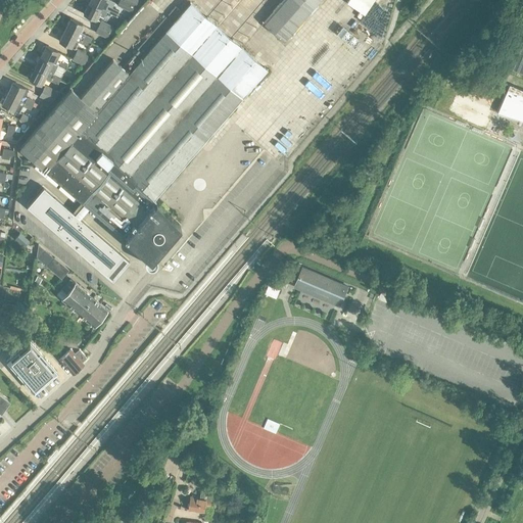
[(90,0),(89,2),(101,8),(106,11),(113,15),(116,16),(120,11),(112,7),(114,2),(111,0),(90,0)]
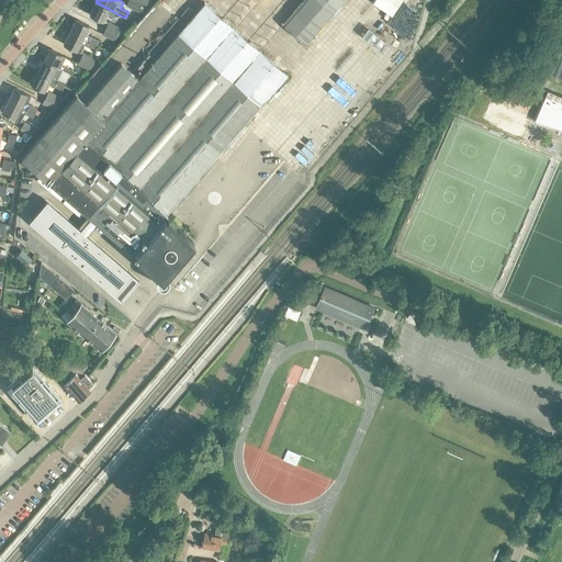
[(143,7),(132,0),(131,0),(128,0),(126,4),(141,12),(143,7)]
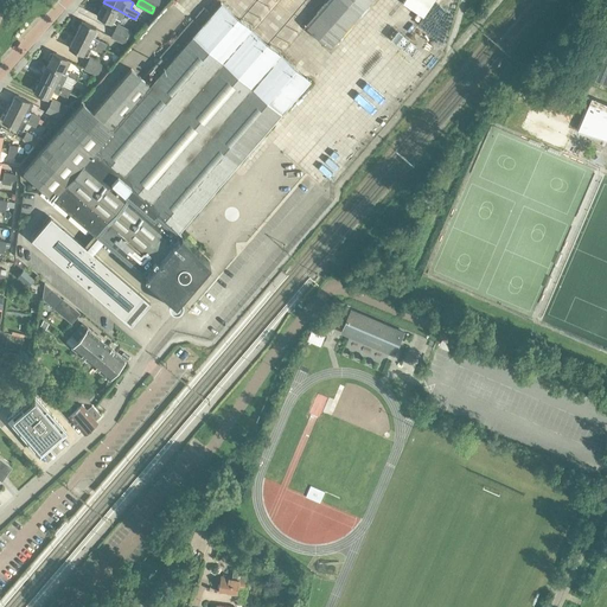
[(142,0),(154,7),(155,7),(161,10),(166,1),(163,0),(142,0)]
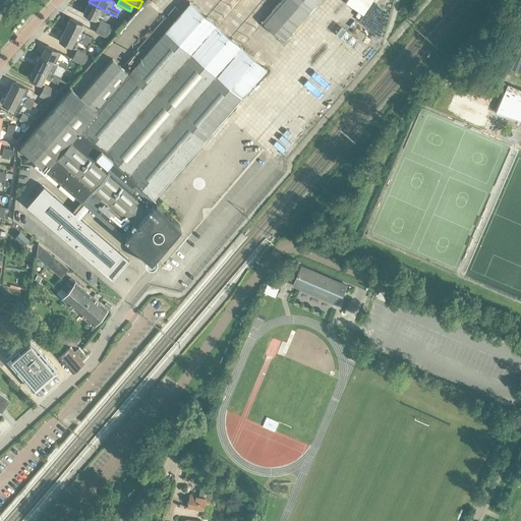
[(283,40),(316,0),(283,0),(264,22),(283,40)]
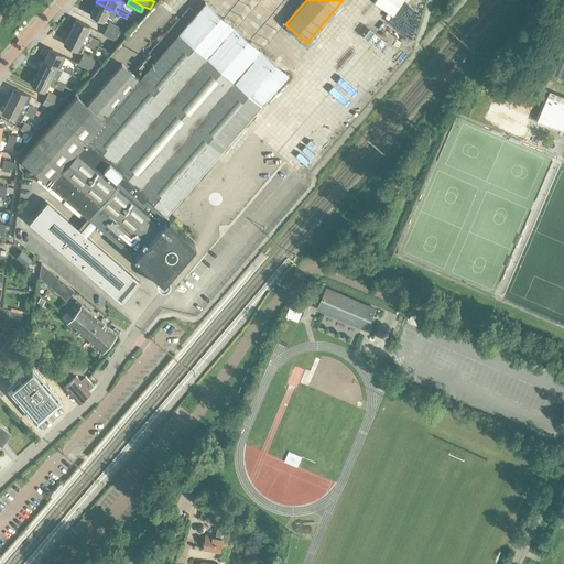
[(166,215),(288,74),(205,2),(138,78),(121,64),(87,104),(76,95),(20,159),(49,184),(90,219),(96,225),(162,281),(194,243),(166,215)]
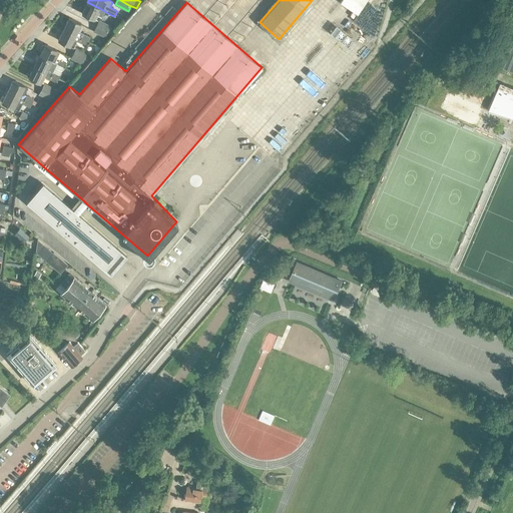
[(101,16),(104,11),(87,2),(82,13),(93,19),(95,20),(97,15),(101,16)]
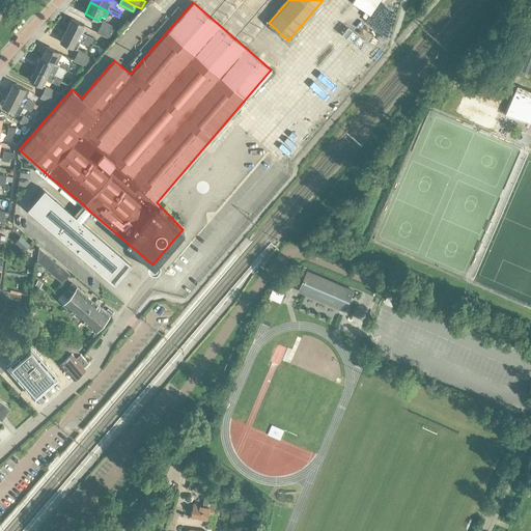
[(65,30),(90,44),(93,38),(82,32),(84,28),(83,27),(83,25),(72,19),(65,30)]
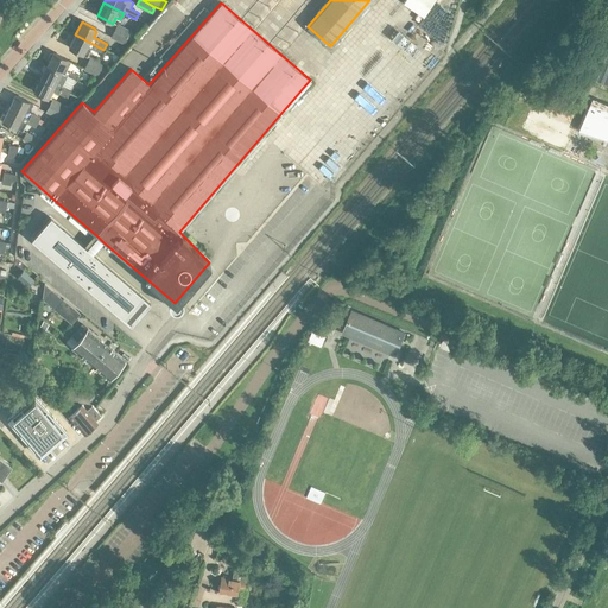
[(116,24),(114,31),(127,37),(127,38),(134,42),(138,36),(131,32),(131,31),(116,24)]
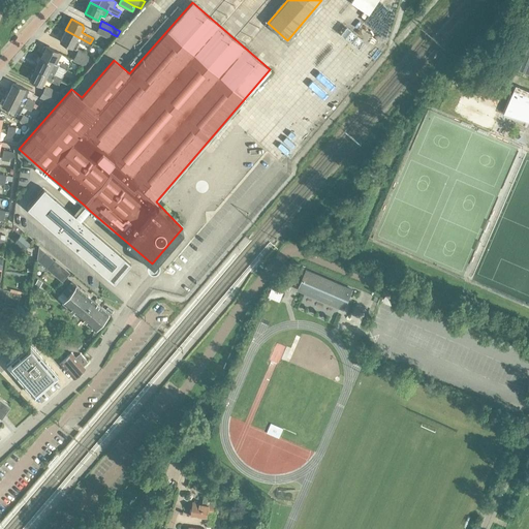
[(109,38),(111,32),(99,27),(96,33),(109,38)]
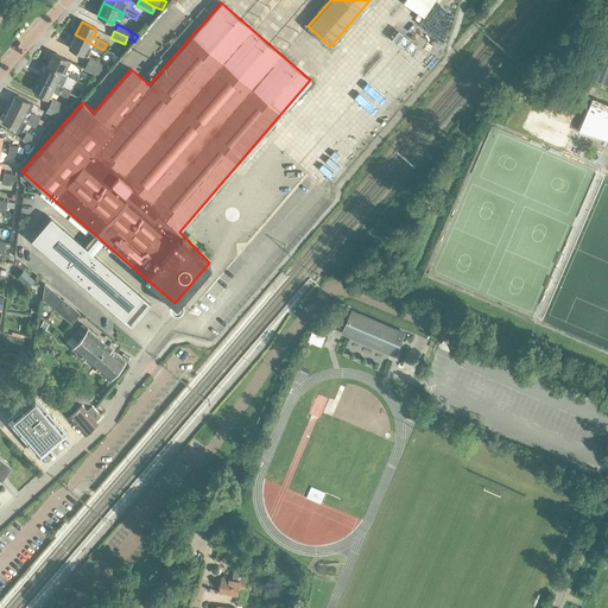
[(102,54),(103,50),(75,35),(69,48),(87,56),(90,48),(102,54)]
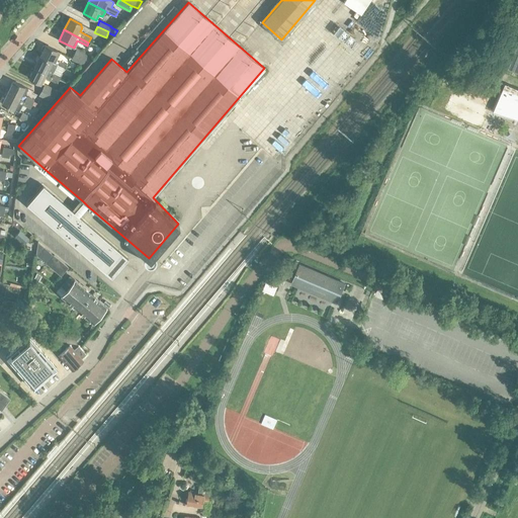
[(517,45),(508,71),(517,74),(517,45)]
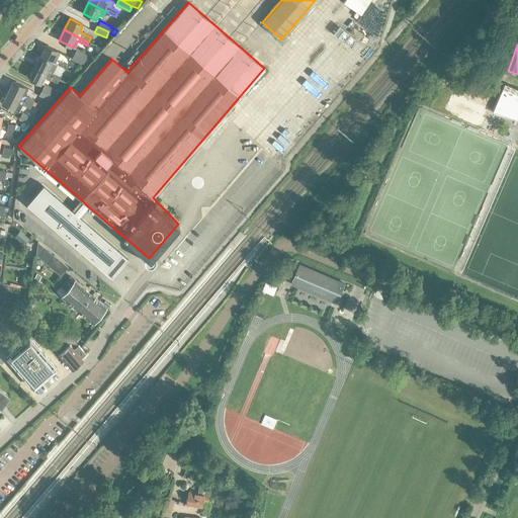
[(39,56),(57,65),(59,60),(57,59),(60,53),(46,46),(39,56)]
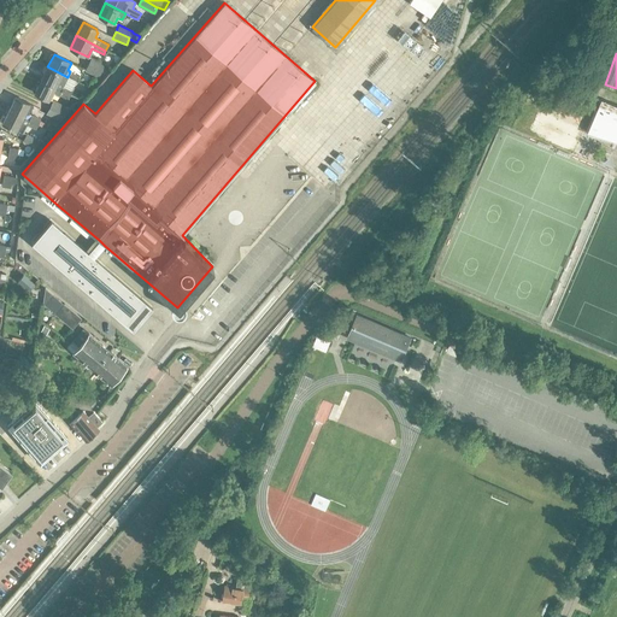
[(88,64),(100,70),(104,64),(90,58),(88,64)]
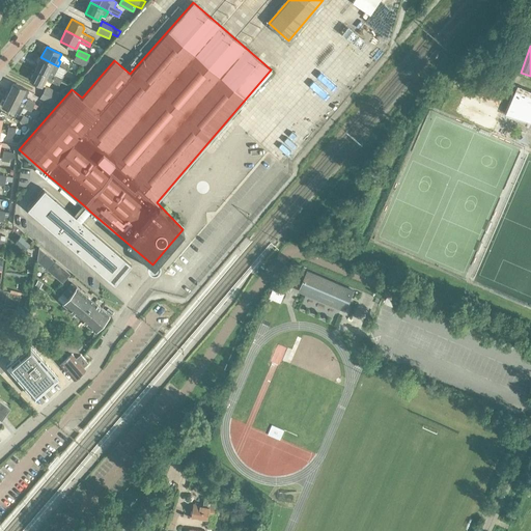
[(507,52),(498,74),(503,76),(507,78),(516,56),(507,52)]
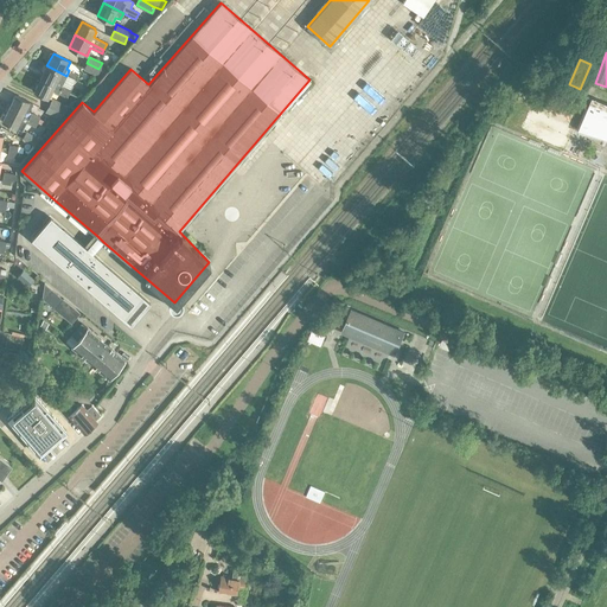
[(96,75),(98,69),(87,63),(83,69),(96,75)]
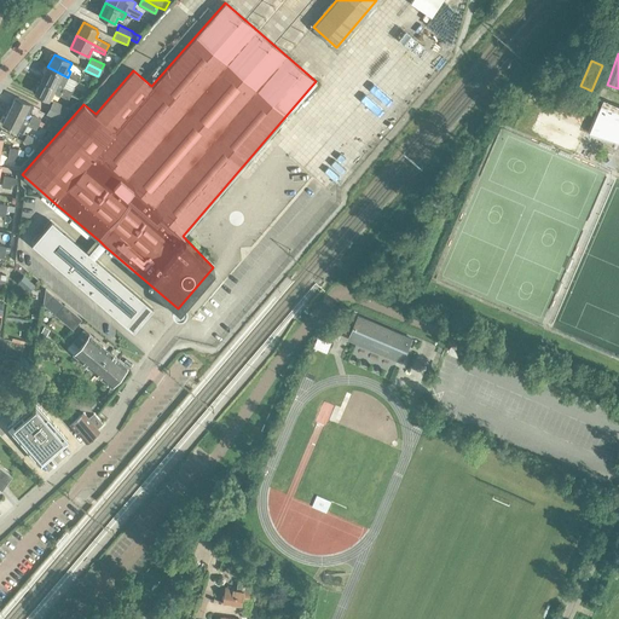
[(45,74),(41,80),(62,90),(68,77),(62,74),(47,67),(47,68),(45,67),(42,73),(45,74)]
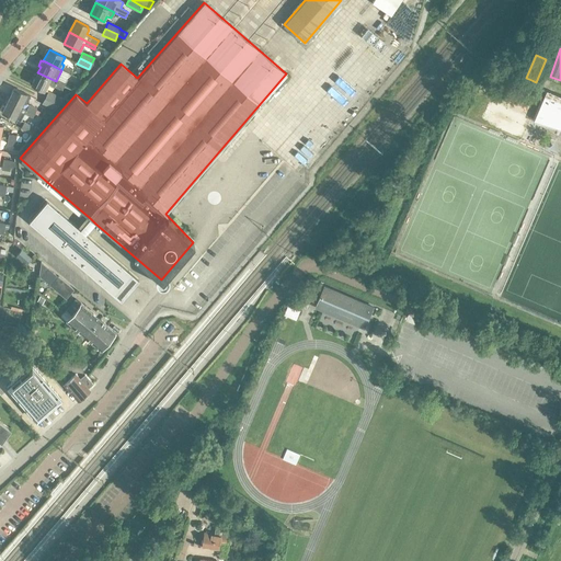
[(53,87),(56,81),(37,72),(31,84),(44,91),(47,84),(53,87)]
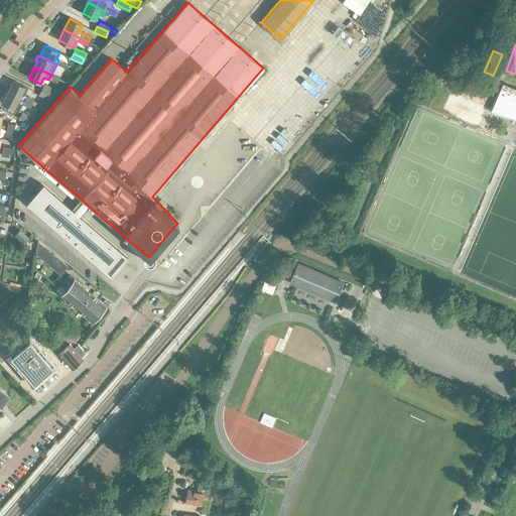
[(67,83),(71,79),(61,75),(59,79),(67,83)]
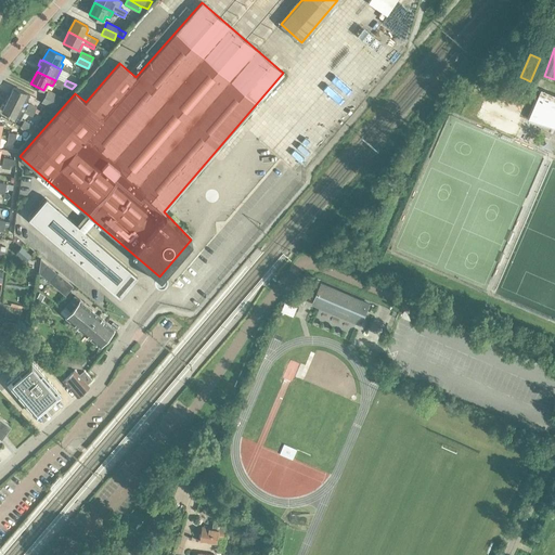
[(331,84),(326,90),(340,101),(345,94),(331,84)]
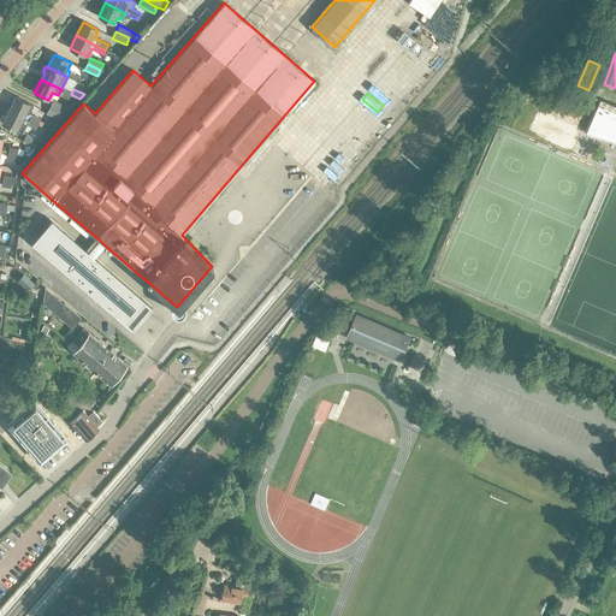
[(9,110),(22,117),(24,112),(28,114),(33,106),(16,96),(9,110)]
